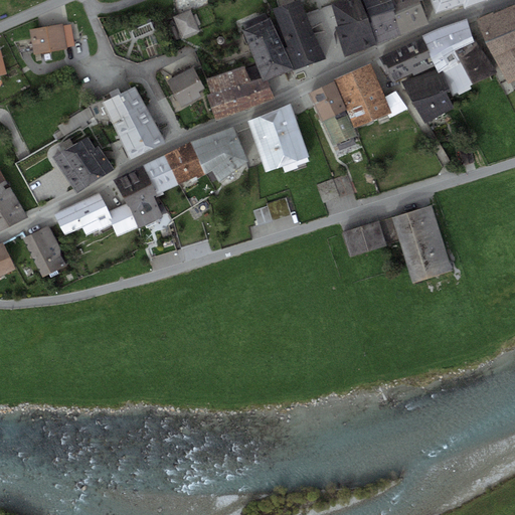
[(300,0),(298,0),(273,8),(288,46),(284,48),(293,69),(325,58),(300,0)]
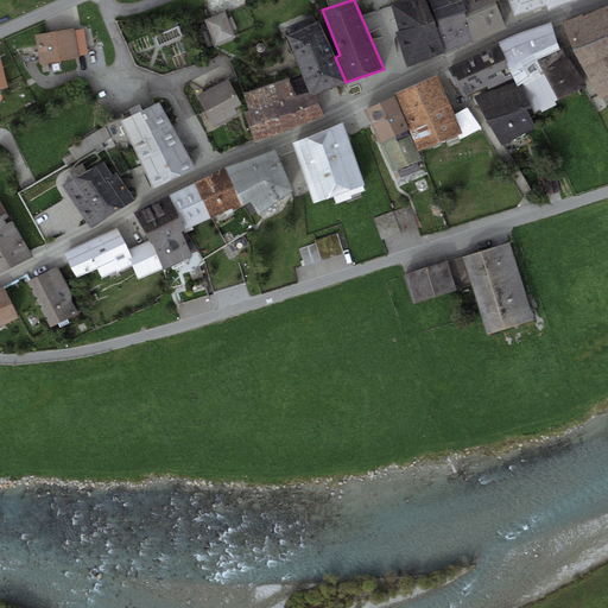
[(407,65),(445,52),(435,21),(428,0),(399,0),(390,4),(399,30),(396,31),(407,65)]
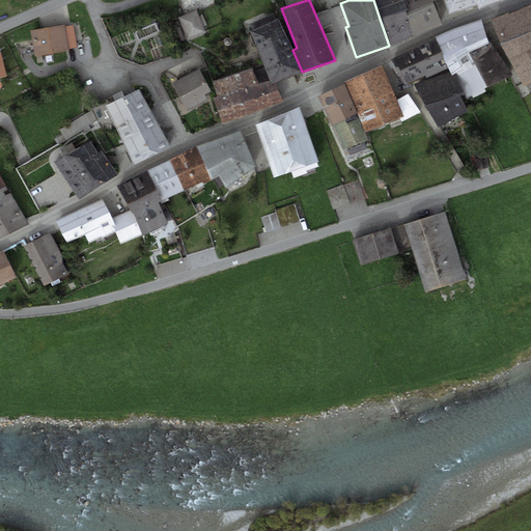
[(373,0),(380,19),(407,9),(403,0),(373,0)]
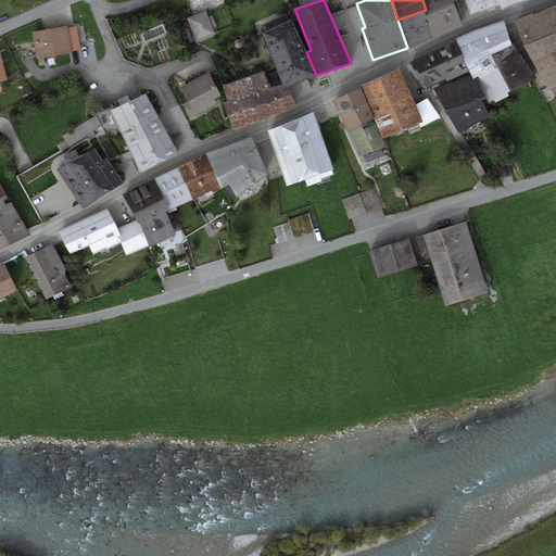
[(422,0),(426,10),(453,0),(422,0)]
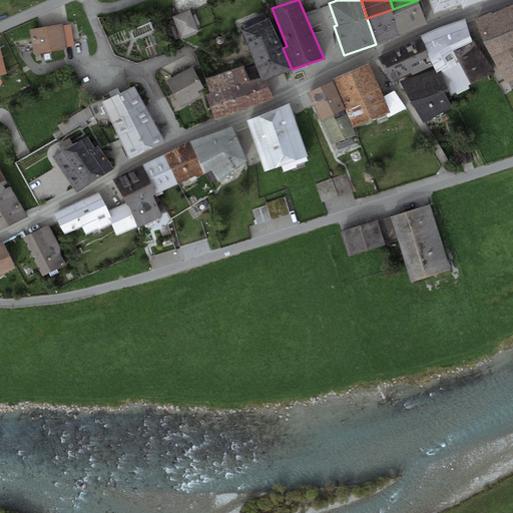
[(428,23),(418,0),(393,9),(402,34),(428,23)]
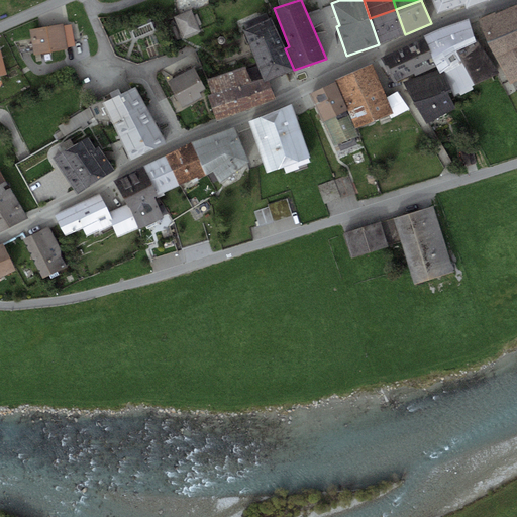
[(432,0),(437,14),(464,4),(467,8),(489,0),(432,0)]
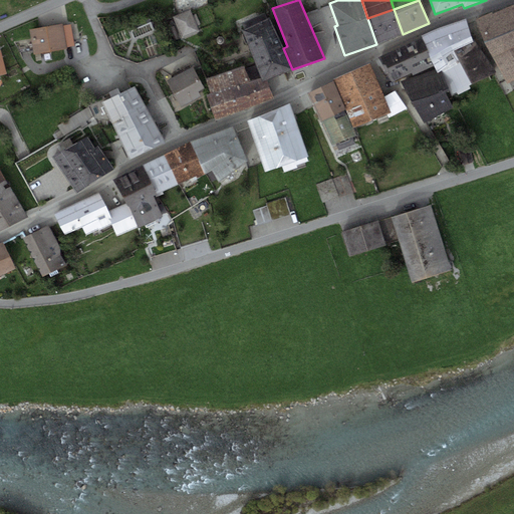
[(513,78),(513,16),(509,6),(493,13),(492,11),(476,19),(507,82),(513,78)]
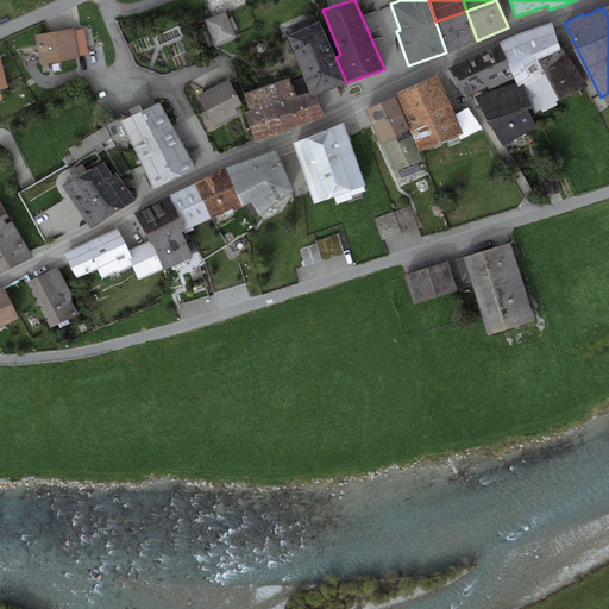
[(205,20),(215,45),(237,37),(234,30),(238,29),(232,16),(228,18),(226,11),(205,20)]
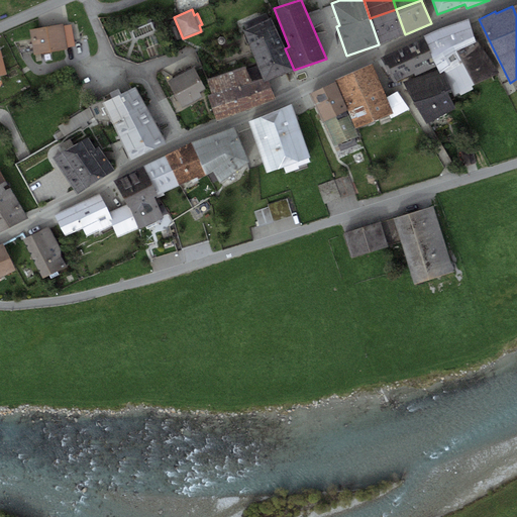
[(405,34),(396,9),(370,18),(379,44),(405,34)]
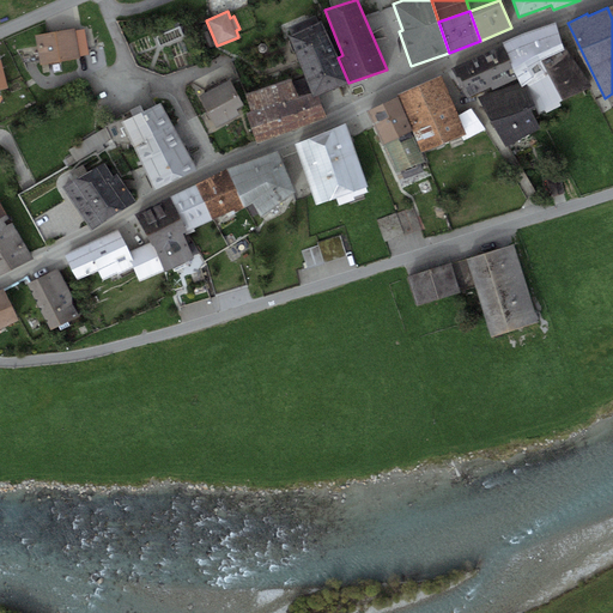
[(161,46),(183,35),(177,20),(153,30),(161,46)]
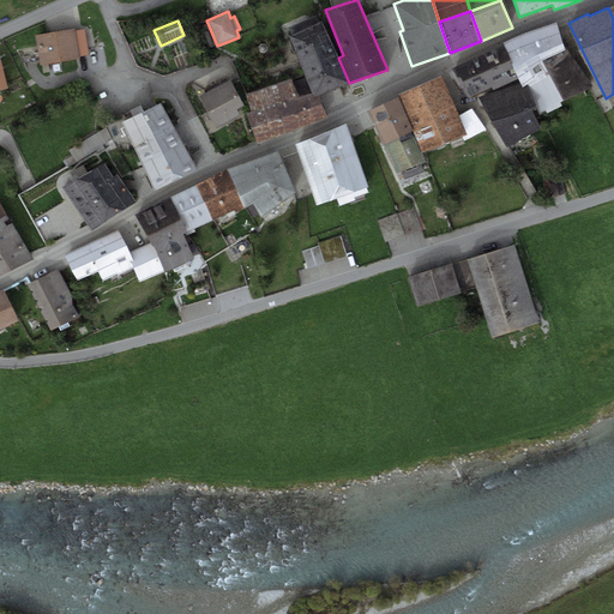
[(323,22),(289,35),(312,92),(314,96),(318,95),(349,83),(338,58),(323,22)]
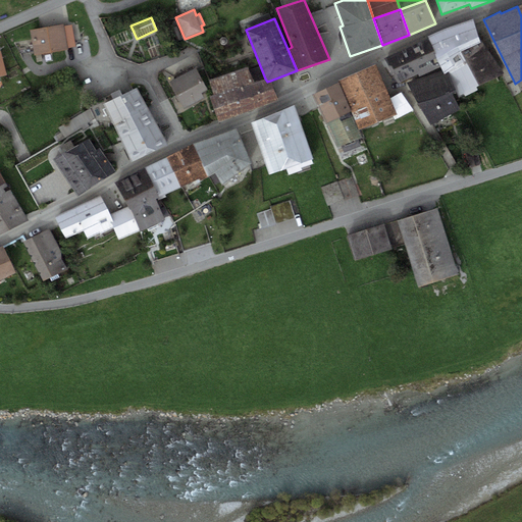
[(442,70),(446,68),(481,42),(472,19),(447,28),(427,36),(428,38),(441,66),(442,70)]
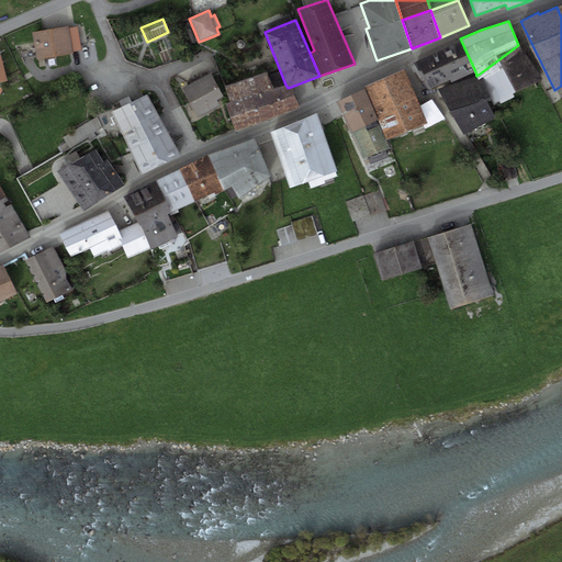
[(68,25),(32,32),(36,59),(74,53),(74,52),(82,49),(78,26),(69,27),(68,25)]
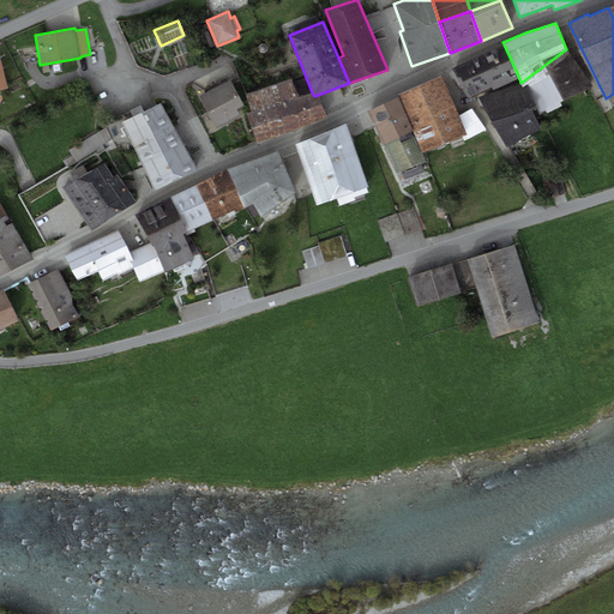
[(504,44),(453,68),(468,97),(492,86),(493,90),(519,78),(504,44)]
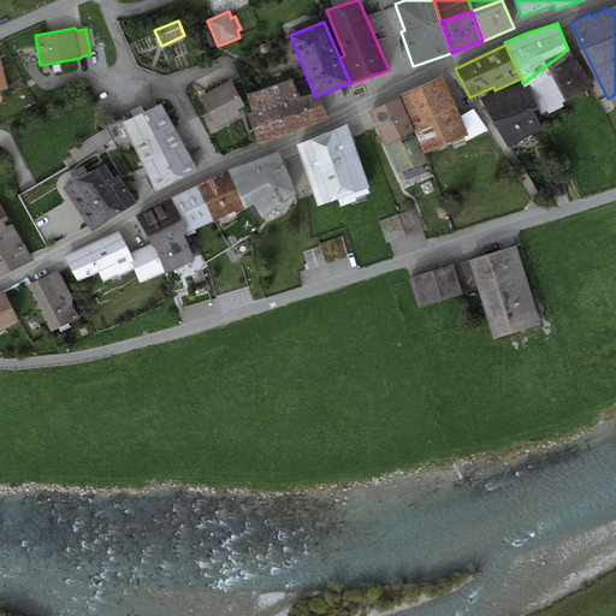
[(596,87),(568,49),(526,81),(538,107),(542,113),(596,87)]
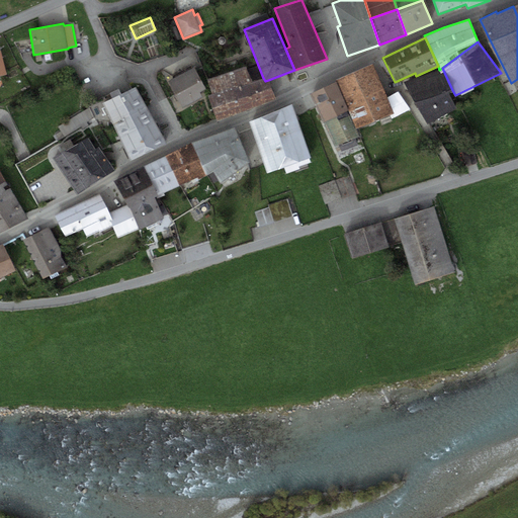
[(373,64),(336,80),(336,81),(356,128),(395,112),(373,64)]
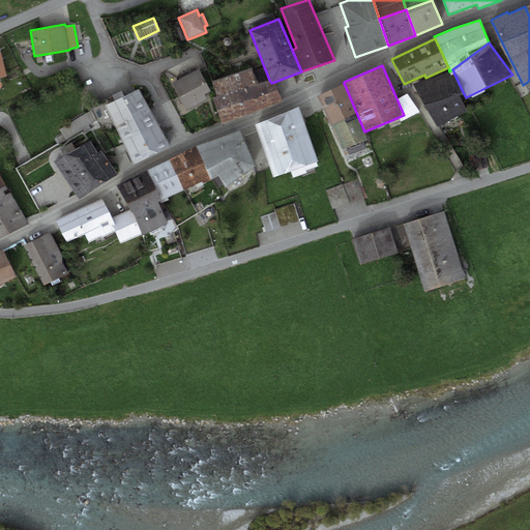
[(213,97),(224,124),(283,101),(274,82),(271,83),(269,80),(259,84),(252,66),(212,82),(217,95),(213,97)]
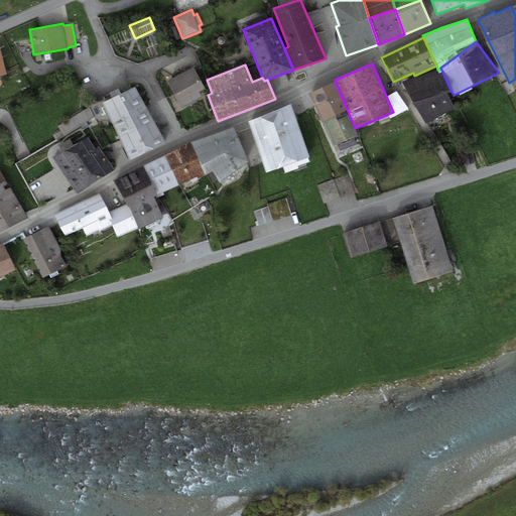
[(194,67),(167,81),(182,107),(203,96),(200,92),(206,89),(194,67)]
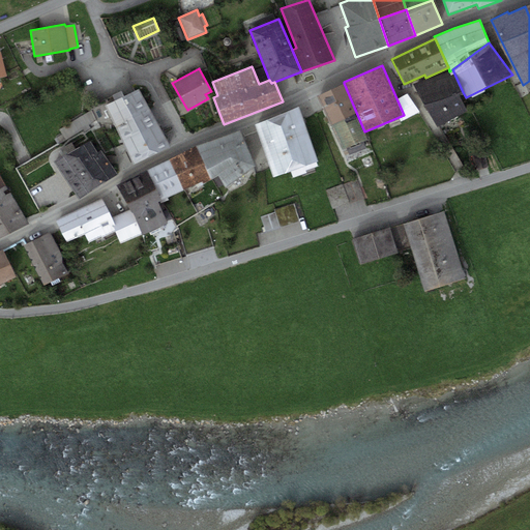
[(412,85),(424,105),(459,94),(463,92),(452,69),(449,71),(412,85)]
